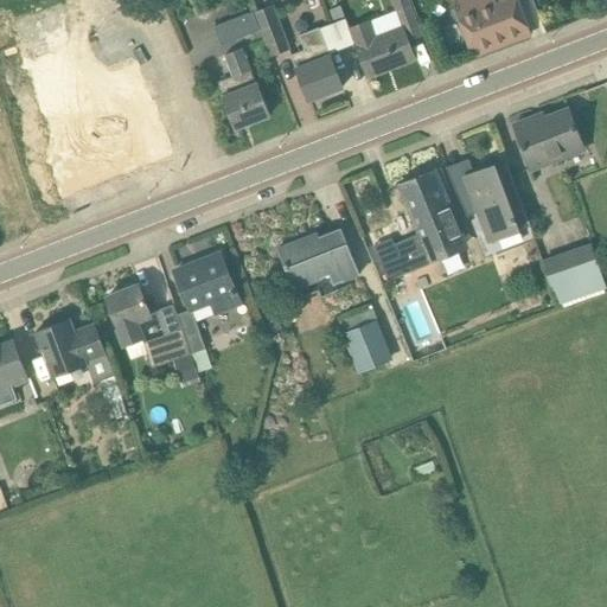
[(370,23),(349,31),(369,77),(416,59),(409,40),(423,34),(409,0),(391,0),(403,27),(376,38),(370,23)]
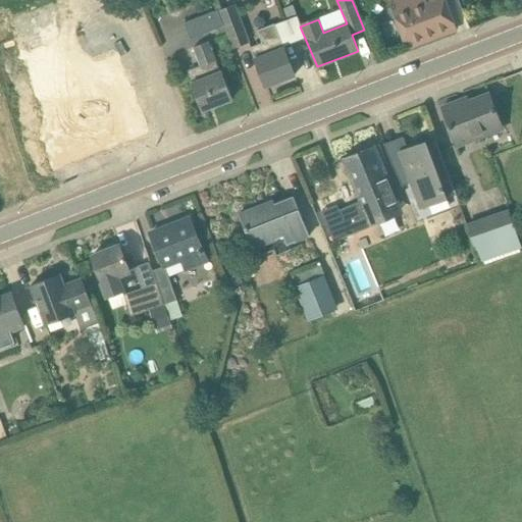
[(390,0),(409,48),(456,30),(445,0),(390,0)]
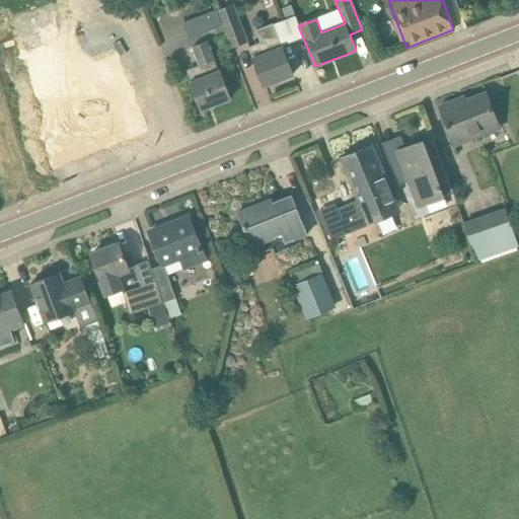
[(4,18),(10,35),(51,20),(45,3),(4,18)]
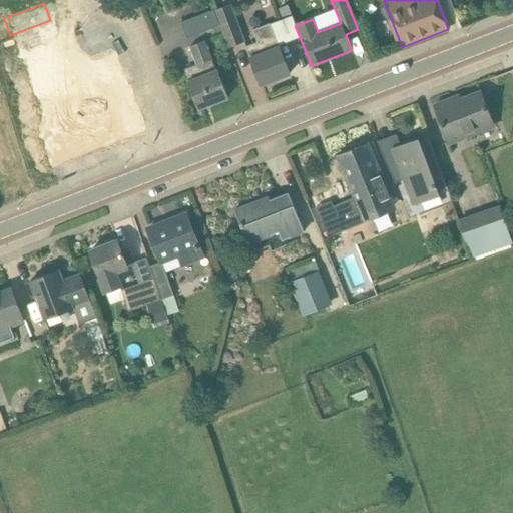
[(215,10),(230,47),(244,42),(230,4),(215,10)]
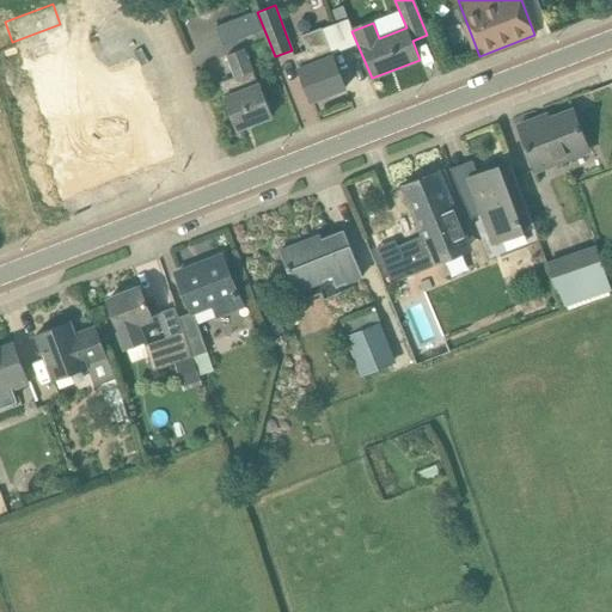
[(344,6),(332,11),(337,23),(349,18),(344,6)]
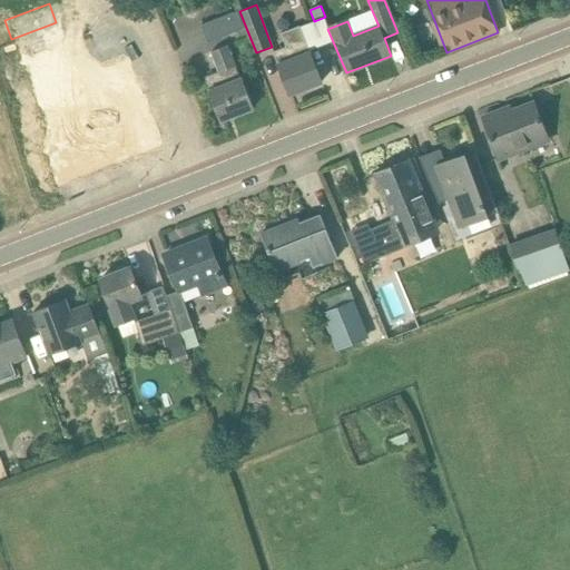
[(238,11),(202,26),(208,43),(245,29),(238,11)]
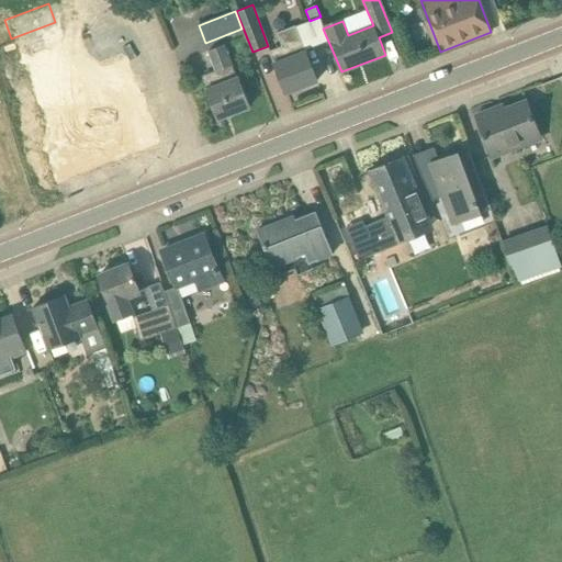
[(64,44),(55,22),(11,38),(20,60),(64,44)]
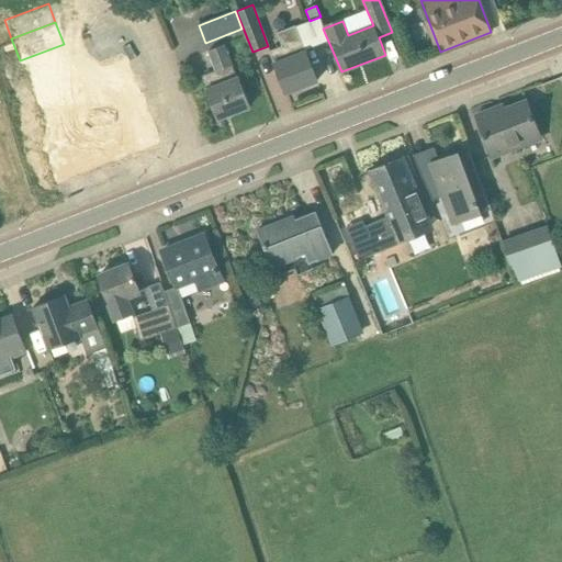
[(318,81),(296,25),(278,33),(283,46),(270,51),(287,93),(318,81)]
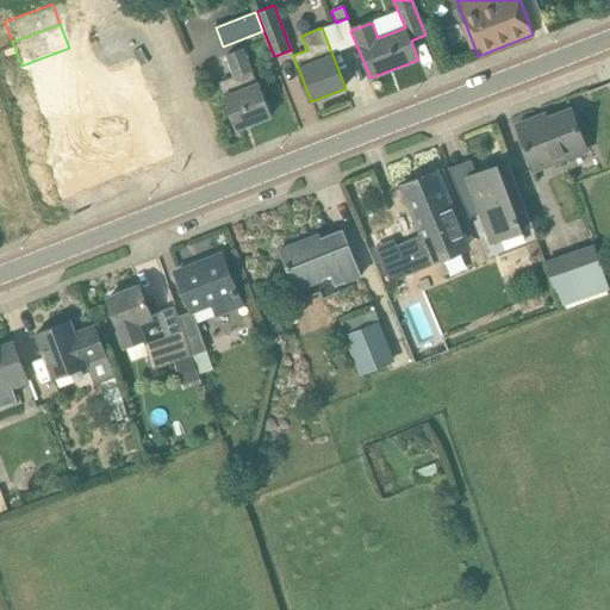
[(241,49),(224,56),(234,78),(221,82),(238,129),(272,116),(259,83),(257,85),(248,58),(244,47),(241,49)]
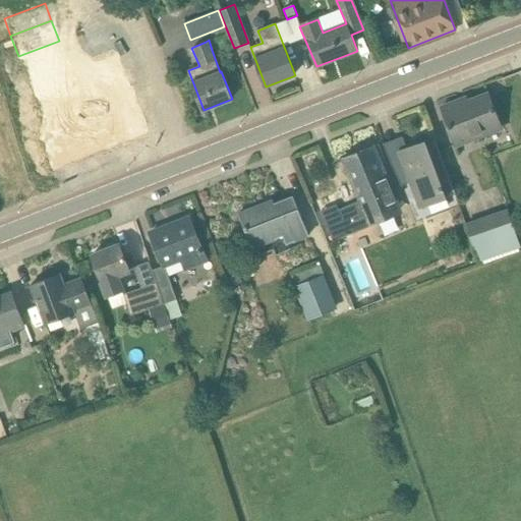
[(92,44),(80,48),(83,56),(95,52),(92,44)]
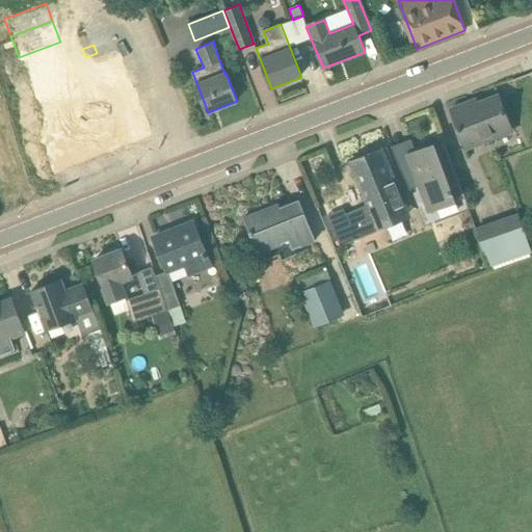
[(74,61),(85,57),(82,49),(71,54),(74,61)]
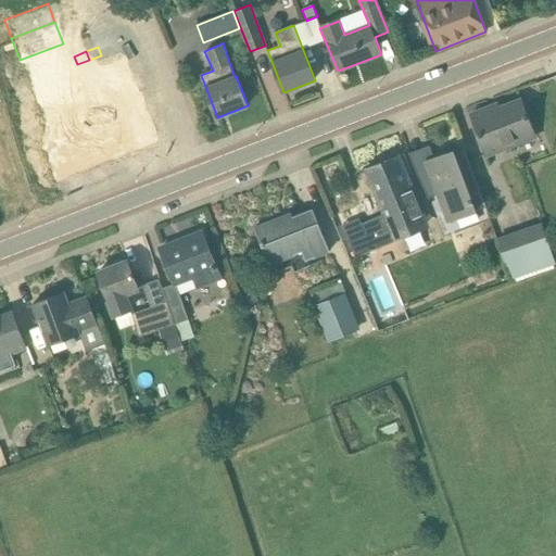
[(33,72),(20,77),(23,85),(35,80),(33,72)]
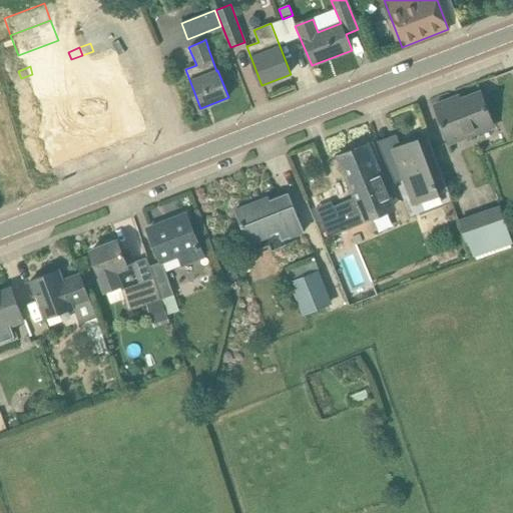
[(21,78),(18,71),(7,75),(10,83),(21,78)]
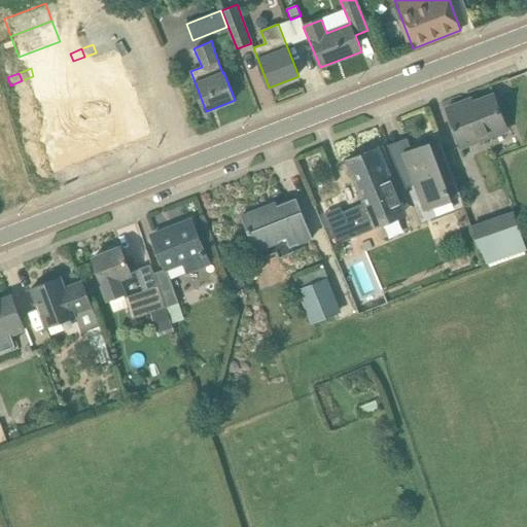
[(97,90),(112,130),(135,121),(120,81),(97,90)]
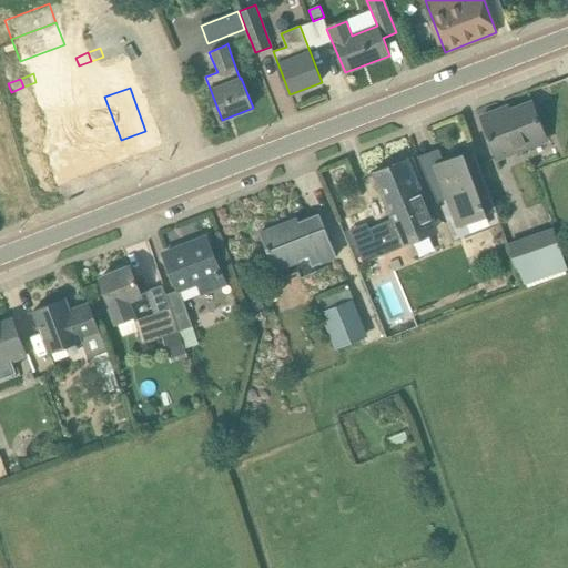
[(98,149),(121,140),(104,97),(81,105),(98,149)]
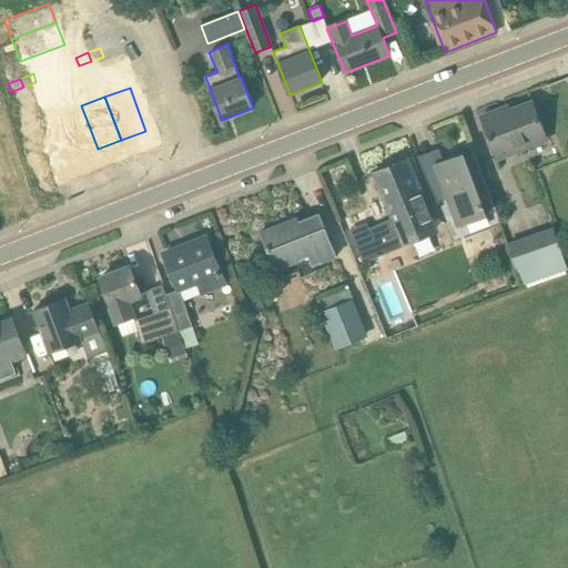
[(509,107),(482,117),(499,161),(548,141),(533,102),(511,110),(509,107)]
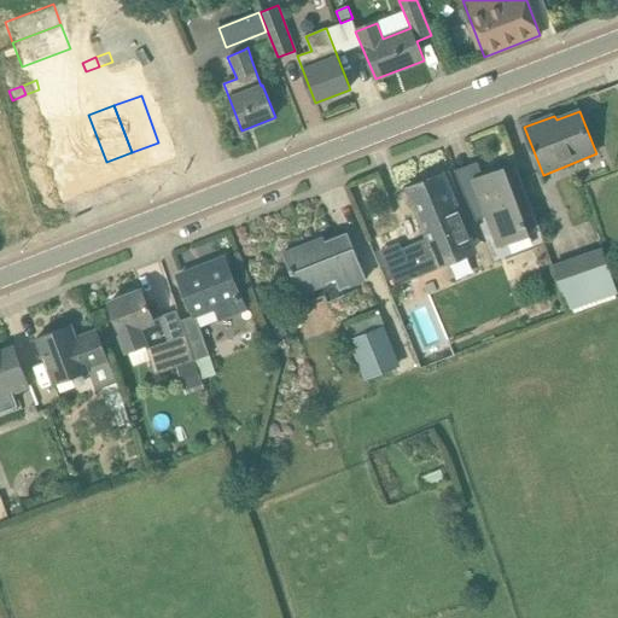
[(0,152),(0,208),(19,200),(1,153),(0,152)]
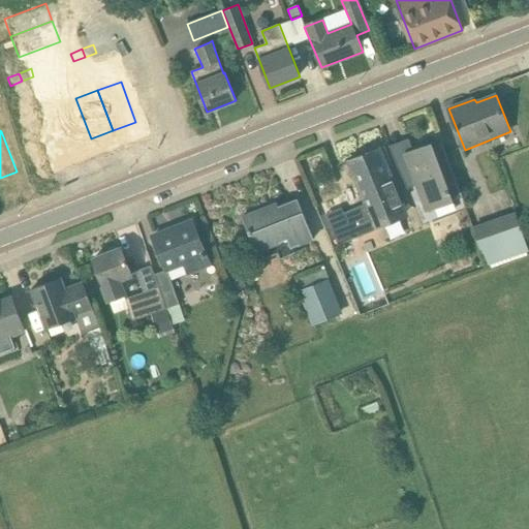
[(462,193),(443,144),(433,147),(432,143),(406,153),(408,160),(398,164),(407,189),(415,185),(425,208),(462,193)]
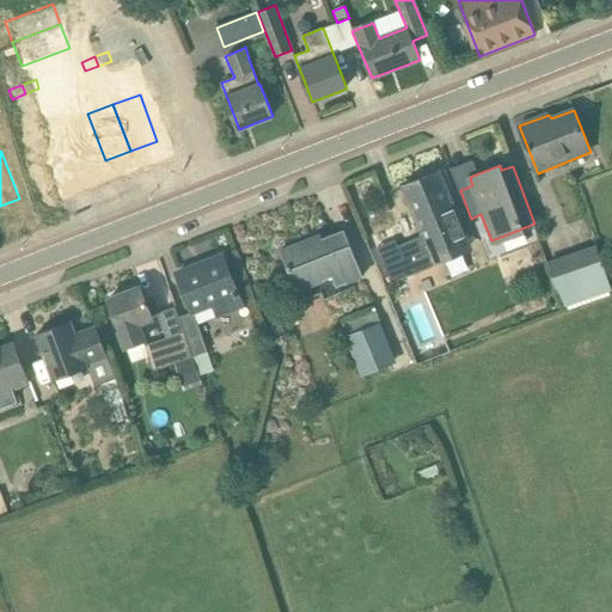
[(398,246),(396,239),(377,246),(385,265),(403,257),(411,275),(435,264),(432,256),(469,240),(439,171),(404,187),(423,236),(398,246)]
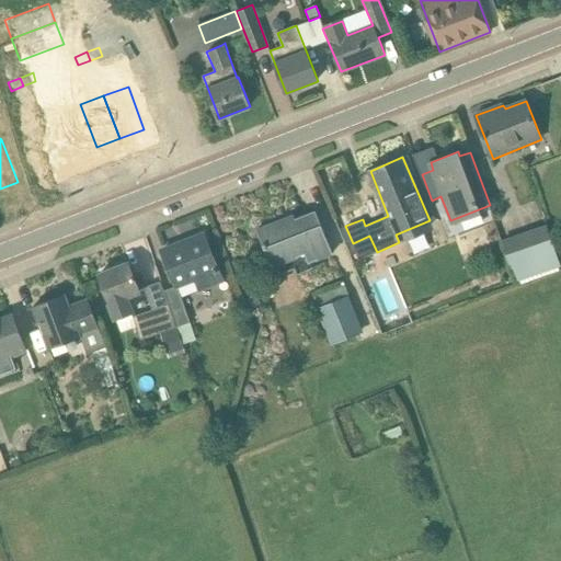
[(286,218),(258,229),(276,277),(296,271),(297,274),(310,268),(308,264),(333,254),(316,210),(287,222),(286,218)]
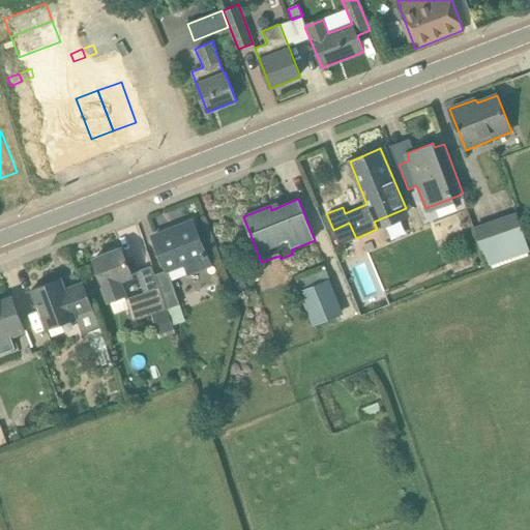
[(529,249),(529,246),(517,211),(473,227),(487,265),(529,249)]
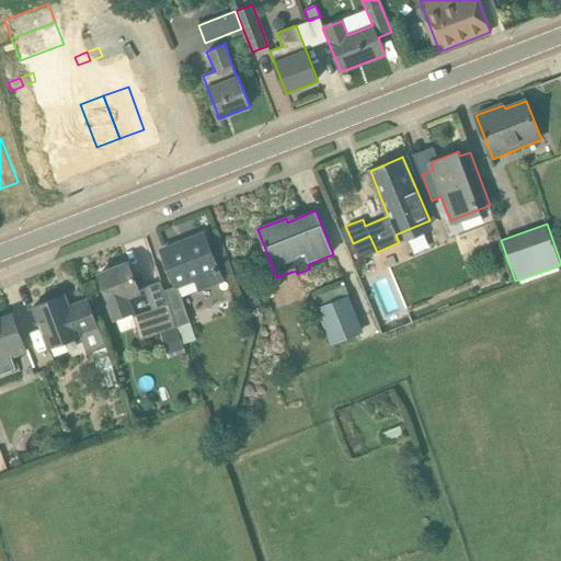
[(204,235),(163,250),(175,285),(196,277),(201,288),(221,281),(204,235)]
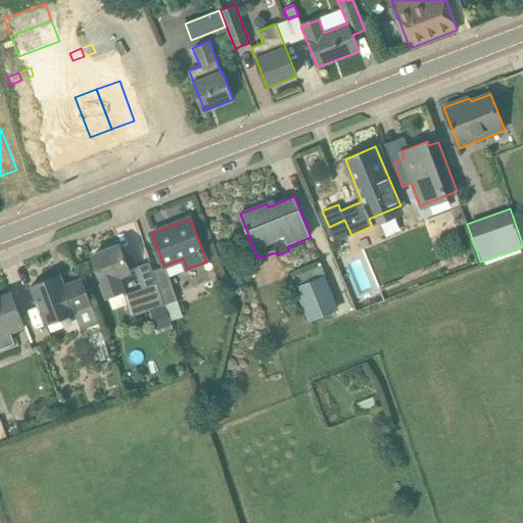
[(121,245),(93,256),(107,295),(122,290),(116,276),(130,271),(121,245)]
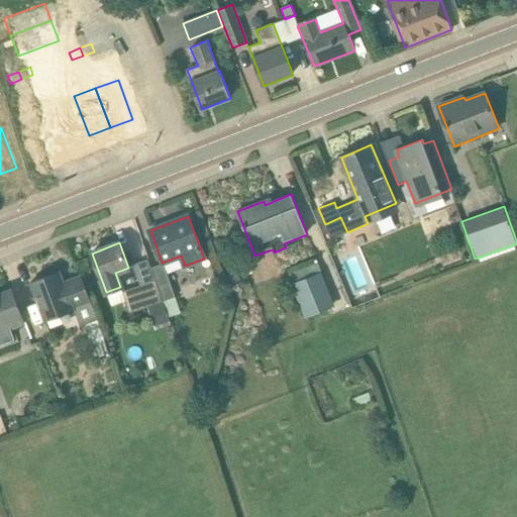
[(293,282),(323,271),(318,259),(289,270),(293,282)]
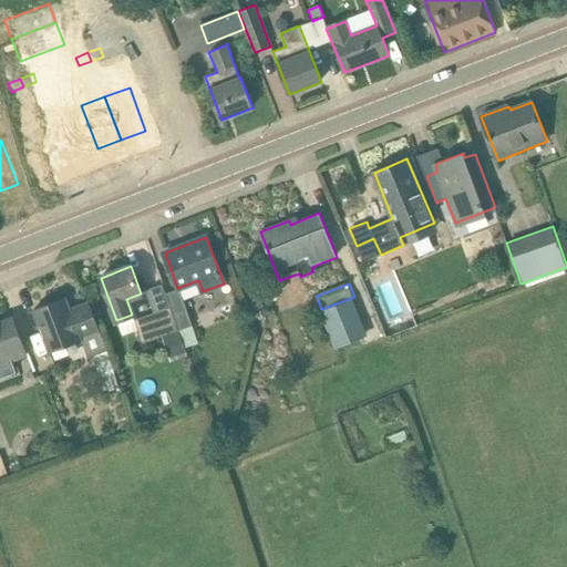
[(182,292),(168,297),(185,348),(198,343),(182,292)]
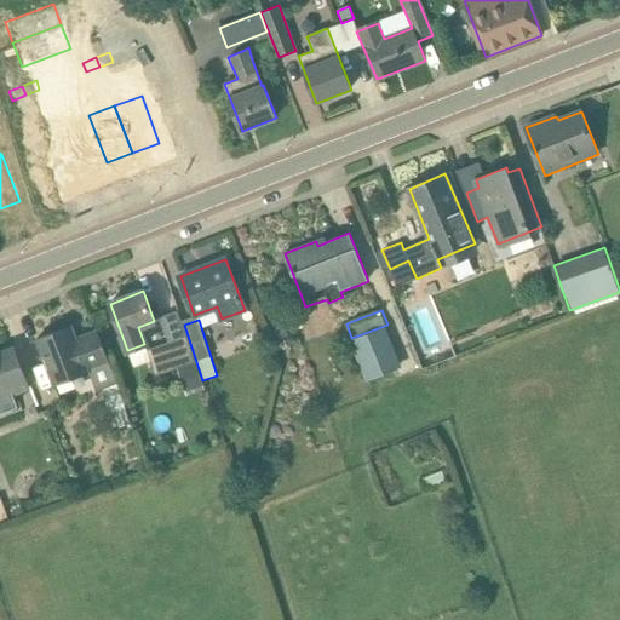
[(73,326),(36,340),(53,386),(90,372),(89,371),(110,362),(98,331),(78,338),(73,326)]
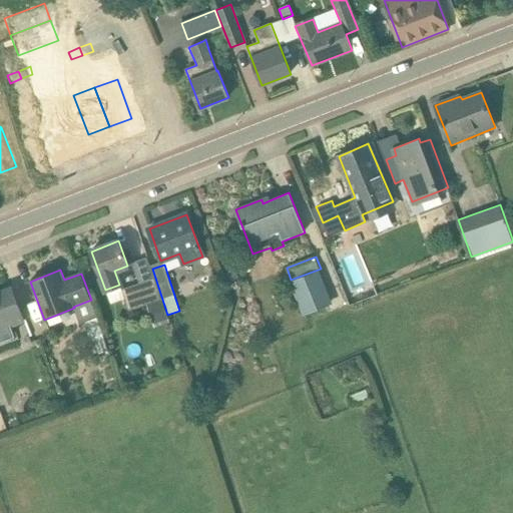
[(318,272),(292,282),(304,314),(330,304),(318,272)]
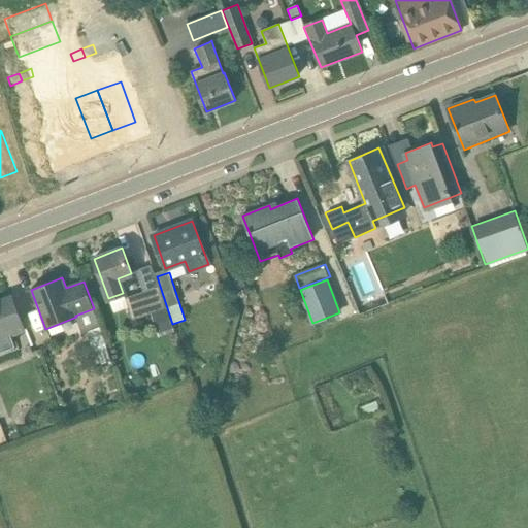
[(158,285),(124,296),(132,319),(150,312),(156,331),(170,326),(171,329),(172,329),(158,285)]
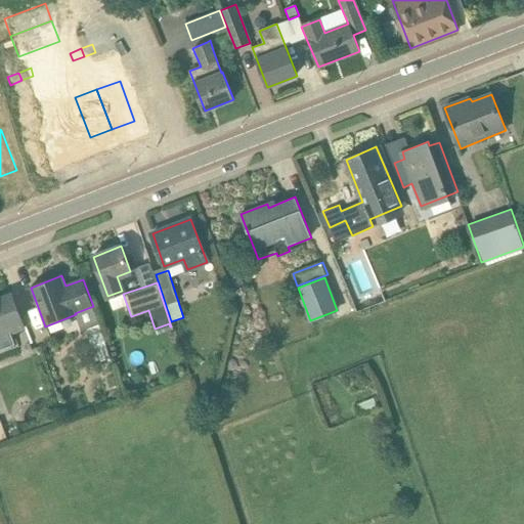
[(25,329),(11,295),(0,299),(0,337),(8,334),(9,335),(25,329)]
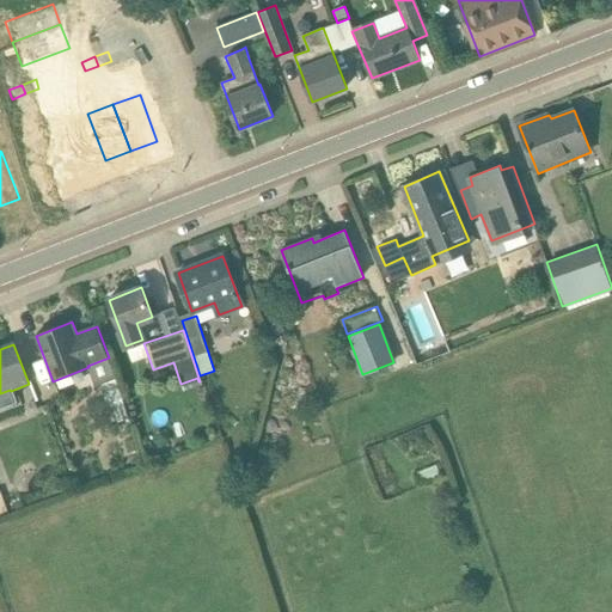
[(126,403),(116,379),(102,384),(111,409),(126,403)]
